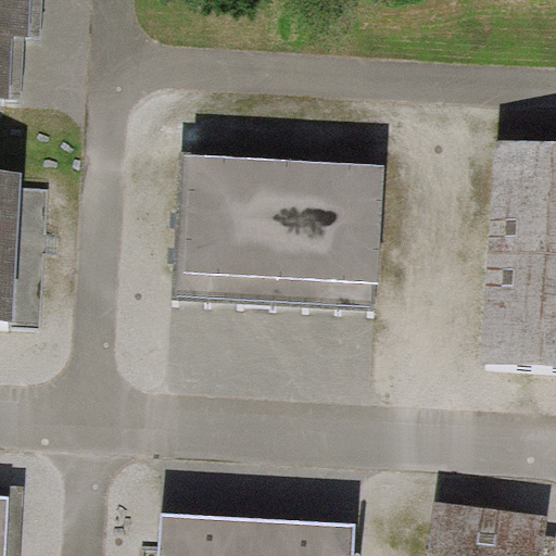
[(32,0),(0,0),(0,96),(13,98),(16,34),(30,35),(32,0)]
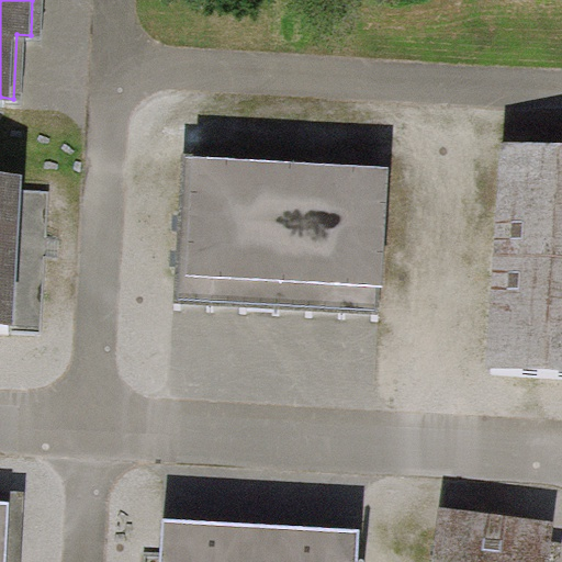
[(561,142),(503,138),(490,364),(561,368),(561,142)]
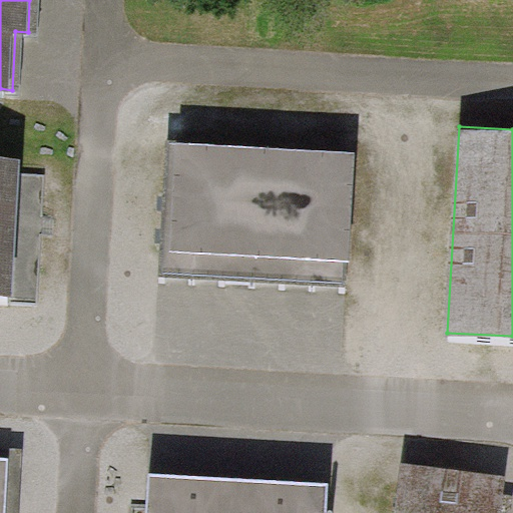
[(170,142),(162,271),(348,282),(356,153),(170,142)]
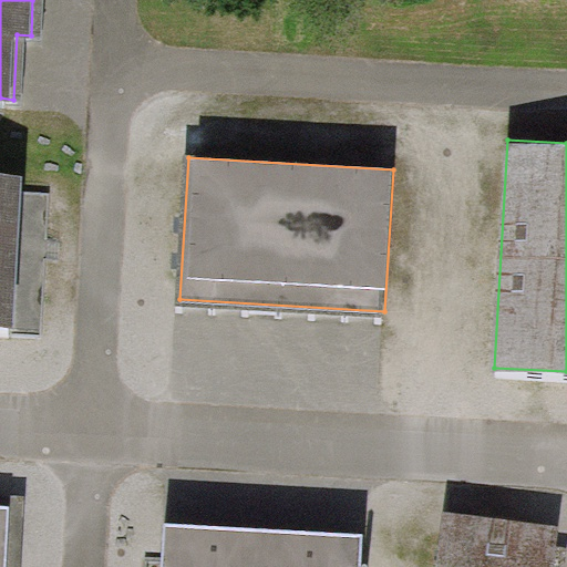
[(23,175),(0,174),(0,327),(41,330),(49,186),(23,185),(23,175)]
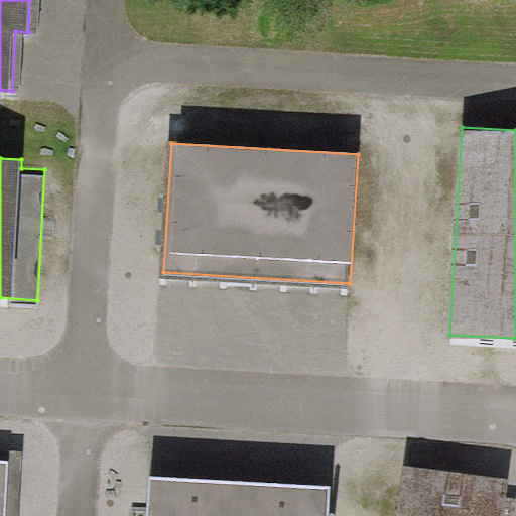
[(0,515),(5,515),(8,461),(0,460),(0,515)]
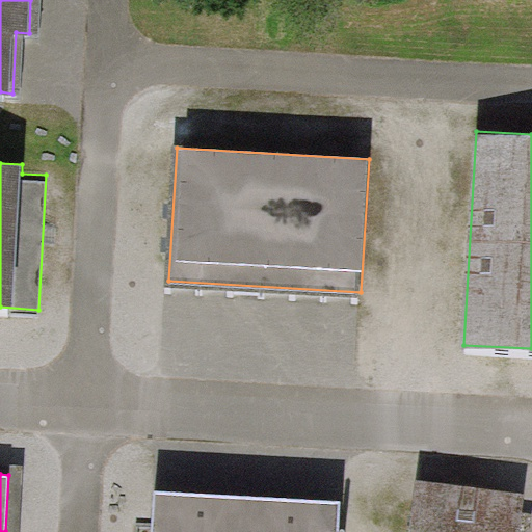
[(409,531),(517,531),(523,494),(416,481),(409,531)]
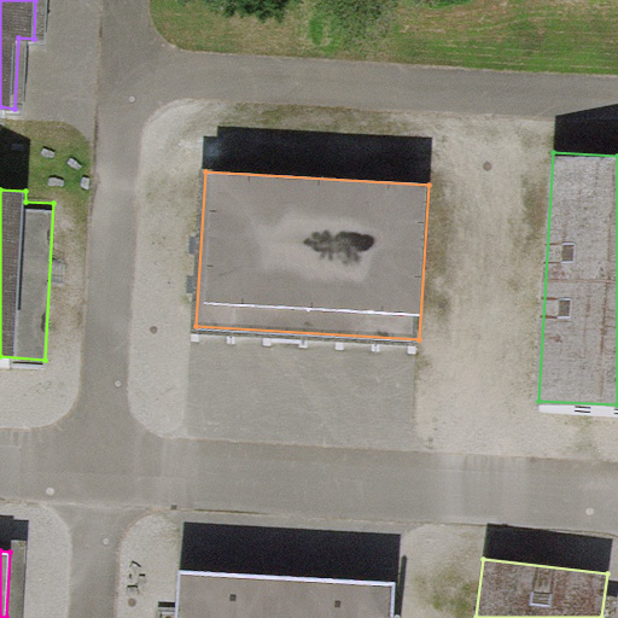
[(394,617),(396,583),(181,570),(178,617),(394,617)]
